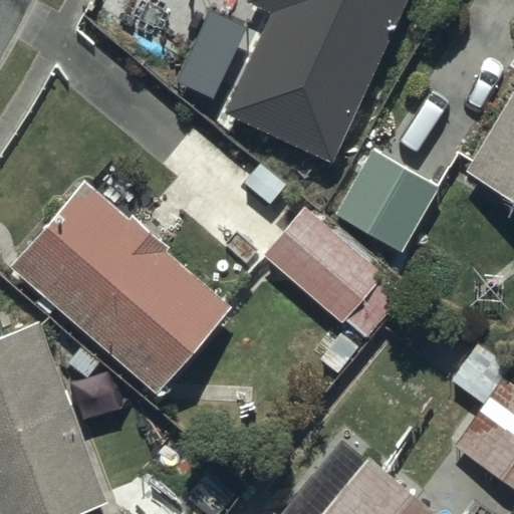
[(256,0),(253,6),(277,17),(230,119),(340,170),(418,0),(256,0)]
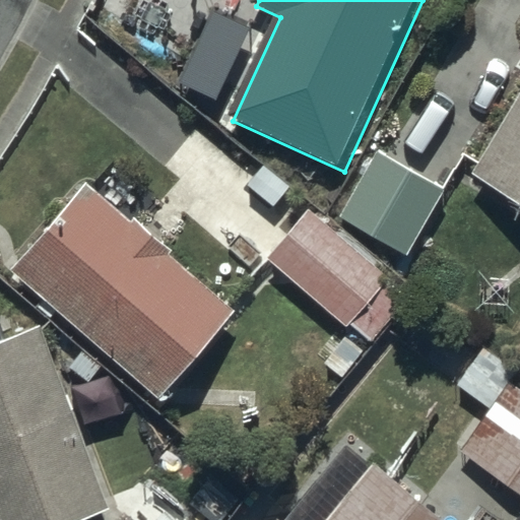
[(519,200),(519,90),(473,174),(519,200)]
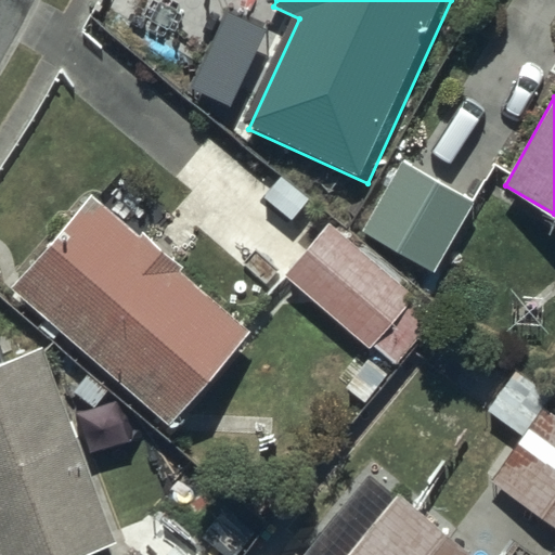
[(476,204),(403,163),(364,231),(437,272),(476,204)]
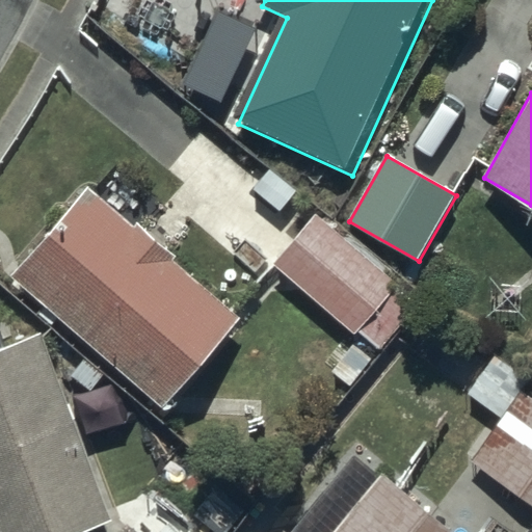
[(88,189),(11,277),(161,408),(238,321),(170,263),(176,257),(138,223),(133,229),(88,189)]
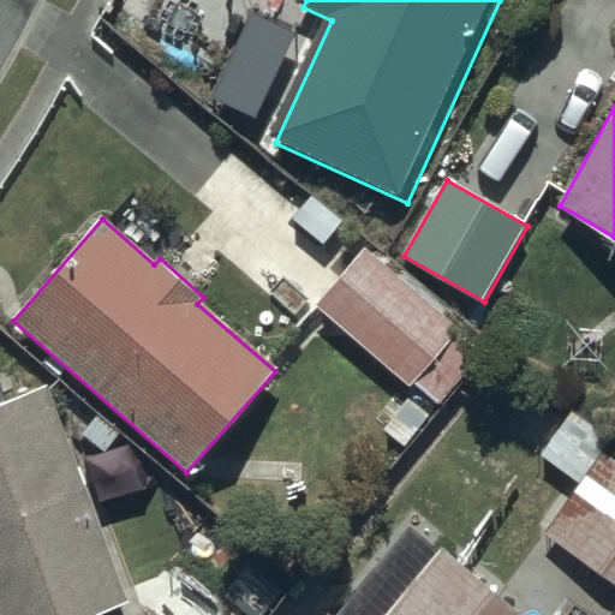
[(459,330),(364,250),(315,306),(411,388),(416,382),(441,404),(479,359),(454,336),(459,330)]
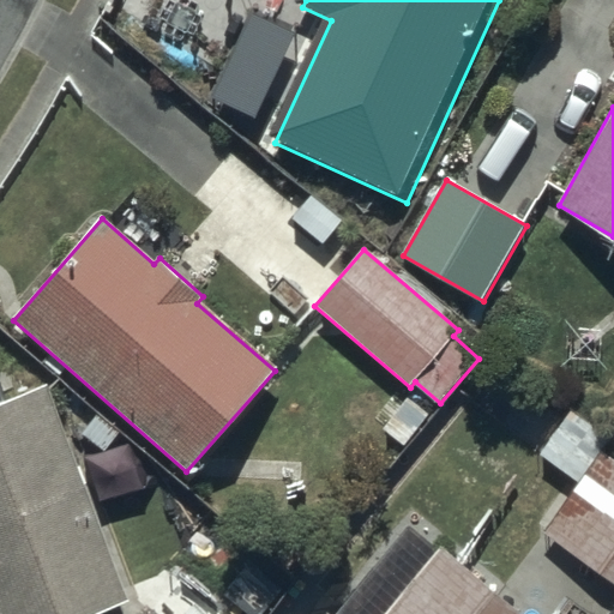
[(581,482),(504,585),(543,613),(607,613),(613,606),(613,462),(602,453),(613,439),(593,425),(613,396),(588,377),(564,409),(569,413),(540,452),(581,482)]
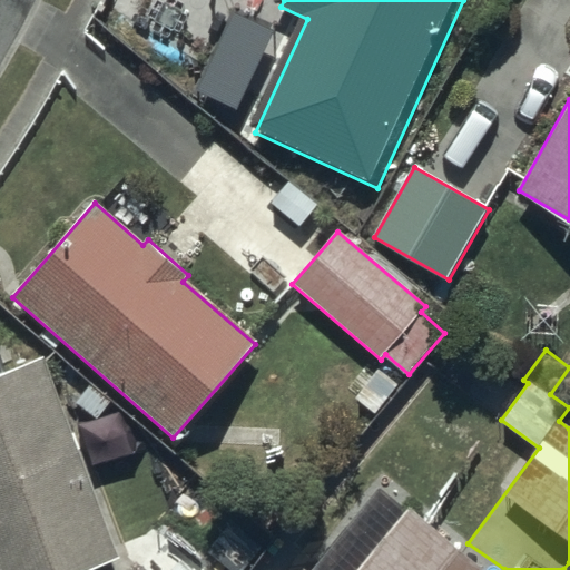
[(82,569),(120,556),(46,359),(6,373),(0,360),(0,569),(82,569)]
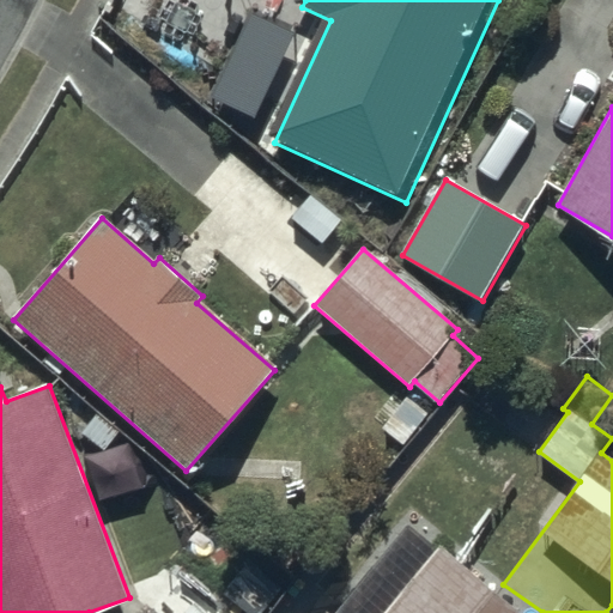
[(612,410),(602,429),(612,434),(612,410)]
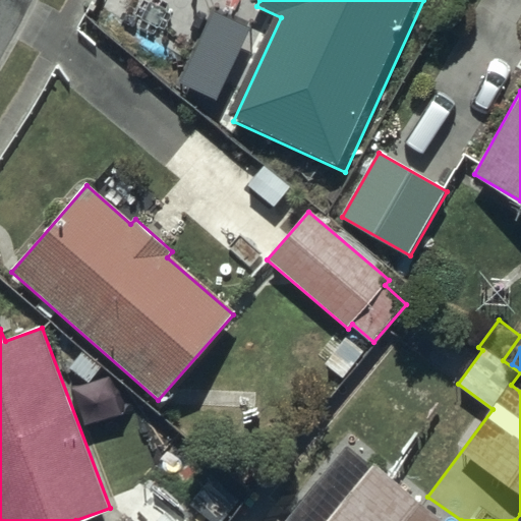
[(439,520),(345,446),(285,520),(282,520),(281,520),(439,520)]
